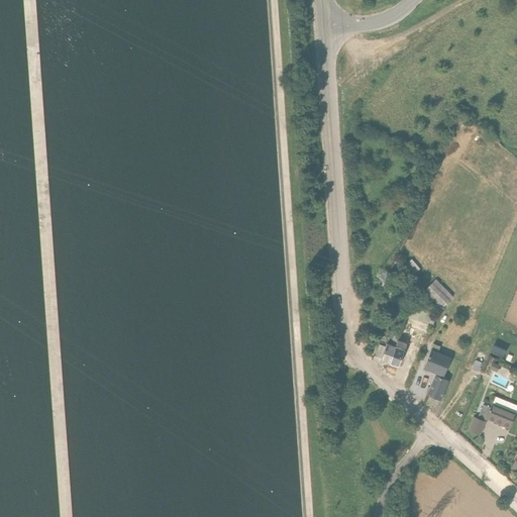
[(407,263),(415,273),(421,268),(413,259),(407,263)]
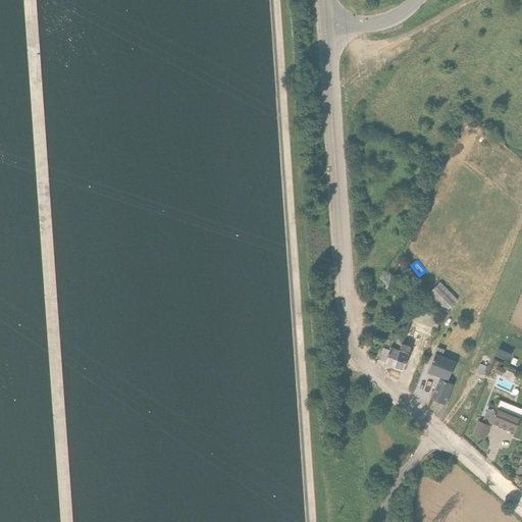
[(437,282),(427,294),(445,310),(455,300),(437,282)]
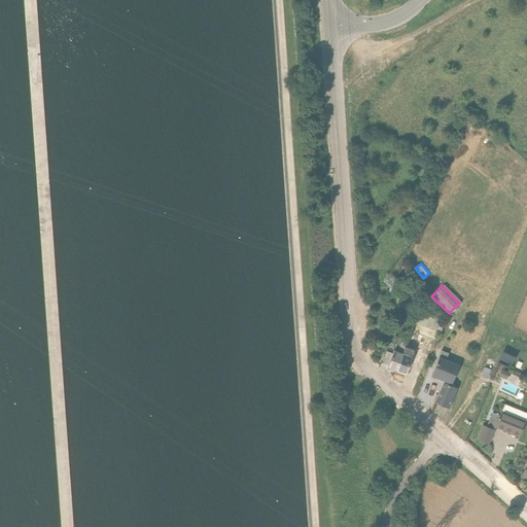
[(393,351),(388,369),(397,372),(410,331),(403,328),(398,338),(394,351),(393,351)]
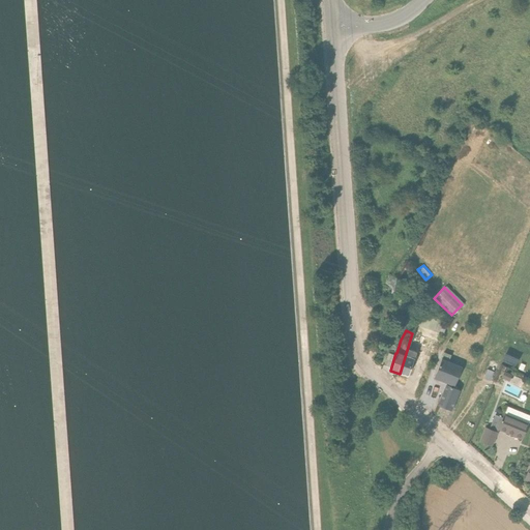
[(412,333),(400,374),(408,377),(416,353),(434,359),(439,344),(412,333)]
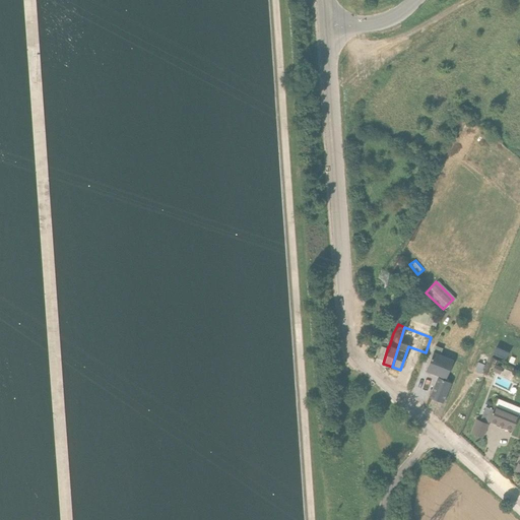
[(442,350),(435,347),(426,371),(439,377),(430,398),(442,403),(451,382),(446,380),(454,360),(441,354),(442,350)]
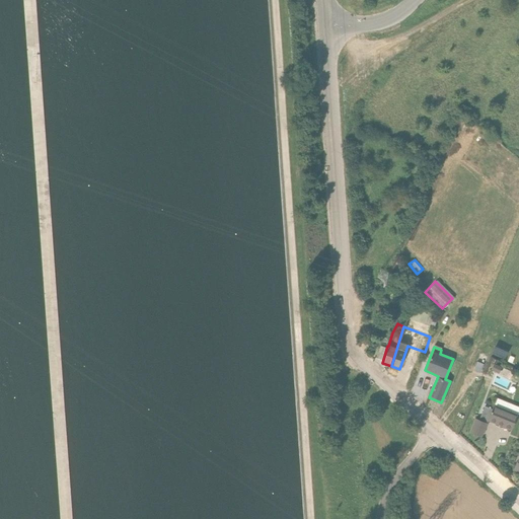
[(474,419),(469,433),(482,438),(489,422),(511,431),(518,412),(518,408),(497,398),(492,410),(485,406),(478,421),(474,419)]
